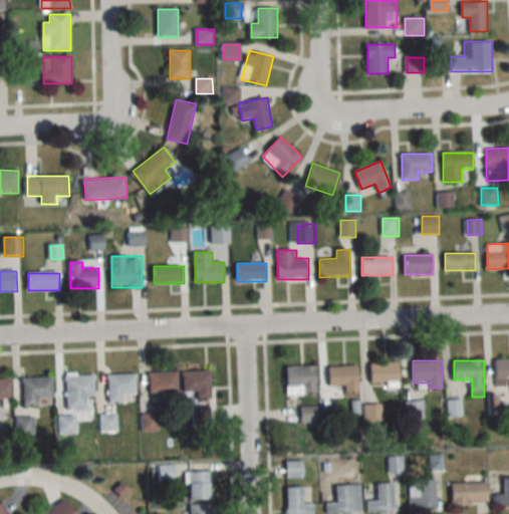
[(400,381),(400,362),(371,362),(371,381),(400,381)]
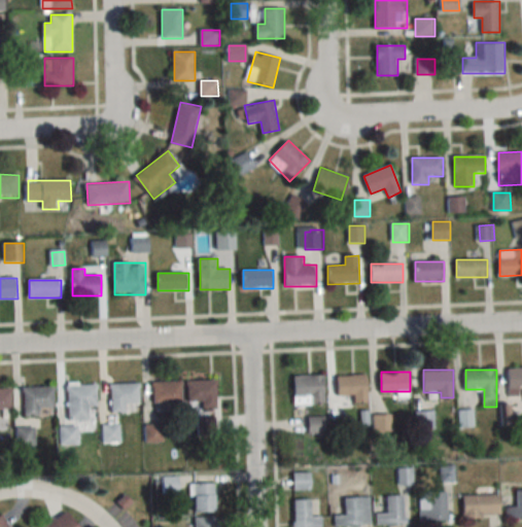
[(325,376),(293,376),(293,405),(325,405),(325,376)]
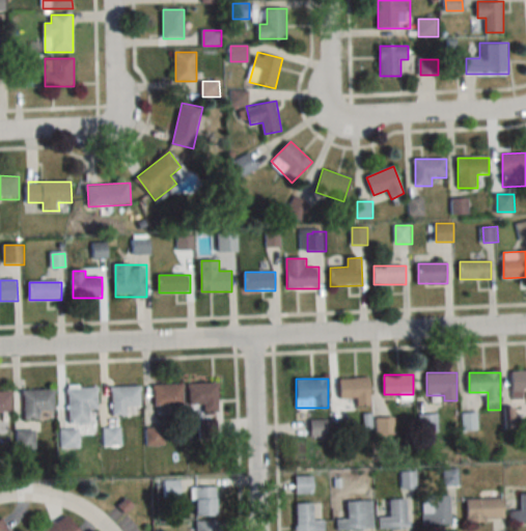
[(341,379),(341,398),(358,398),(358,406),(371,406),(371,379),(341,379)]
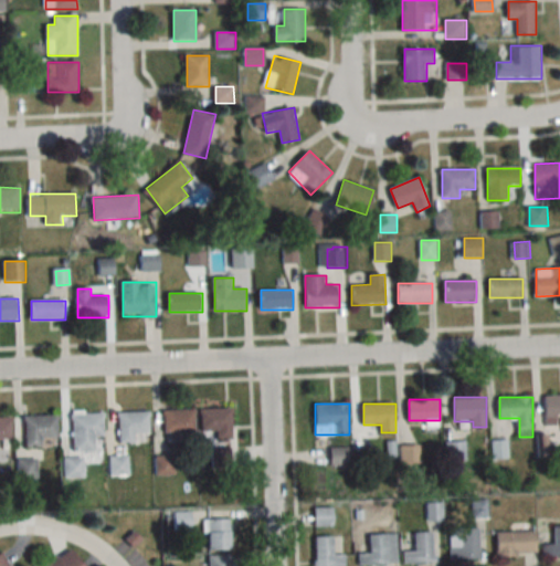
[(197,432),(197,409),(166,409),(166,432),(197,432)]
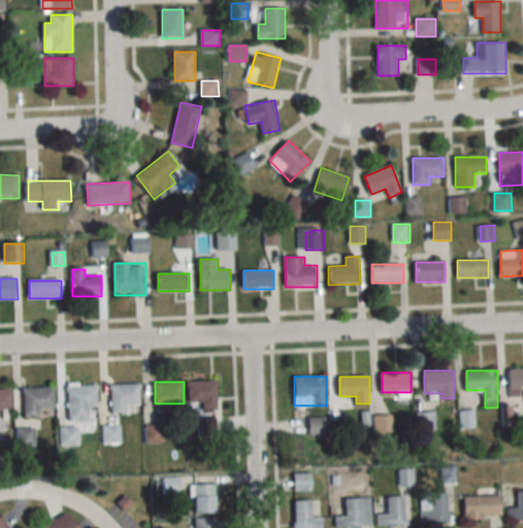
[(218,382),(190,382),(190,409),(218,409),(218,382)]
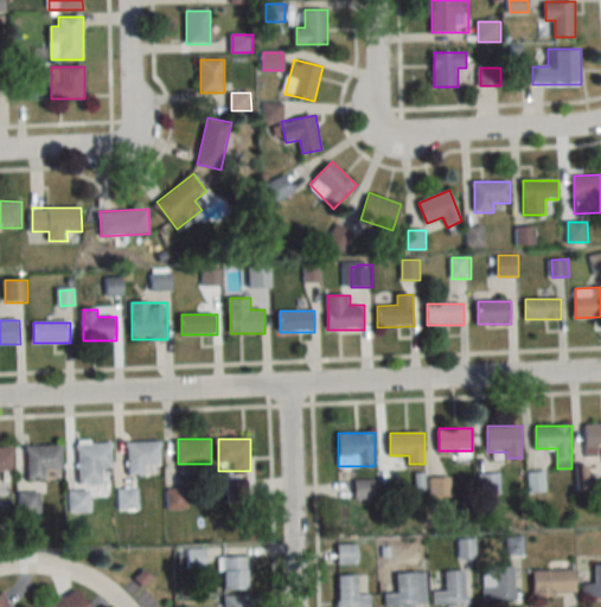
[(129,441),(129,474),(146,474),(146,464),(161,464),(161,441),(129,441)]
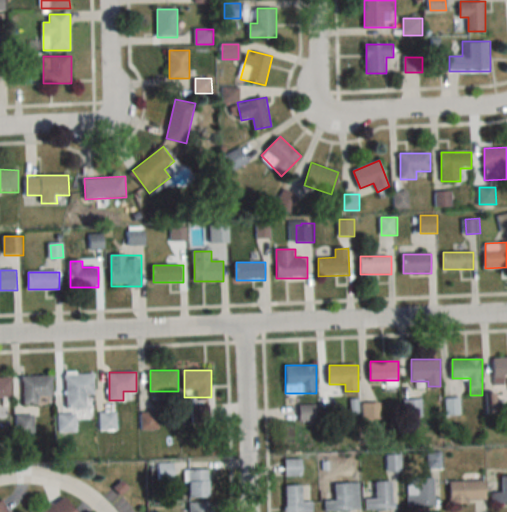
[(95,373),(67,373),(67,407),(87,407),(87,394),(95,394),(95,373)]
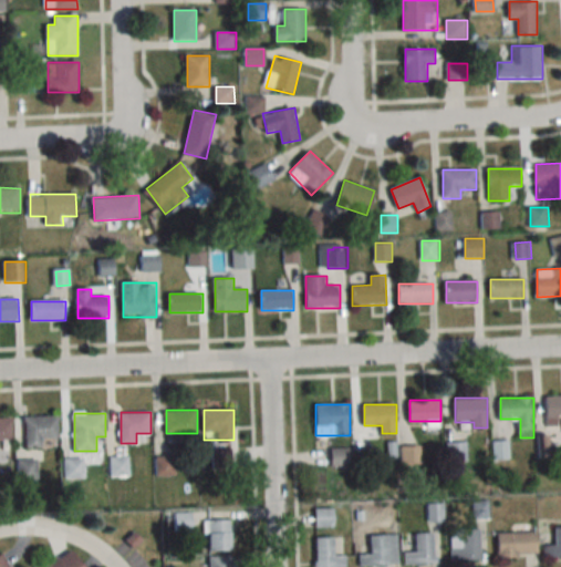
[(44,446),(44,437),(60,437),(60,415),(27,415),(27,446),(44,446)]
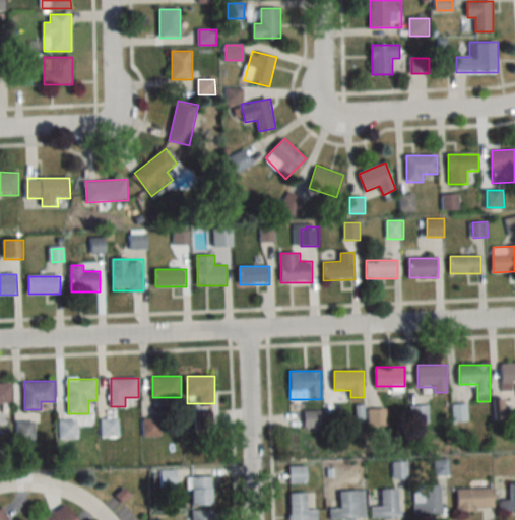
[(0,383),(0,402),(12,403),(12,383),(0,383)]
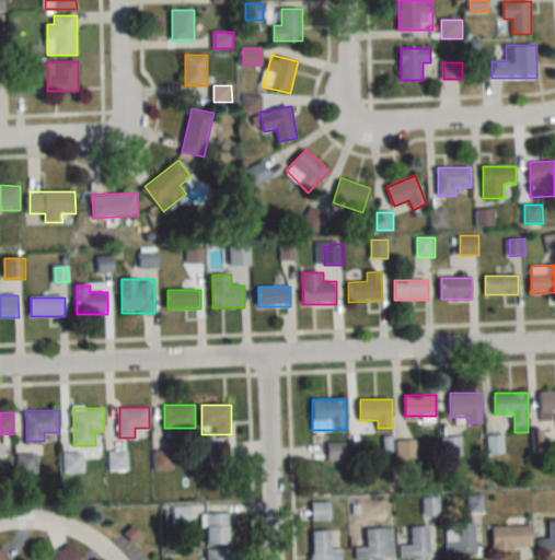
[(490,435),(490,453),(505,453),(505,435),(490,435)]
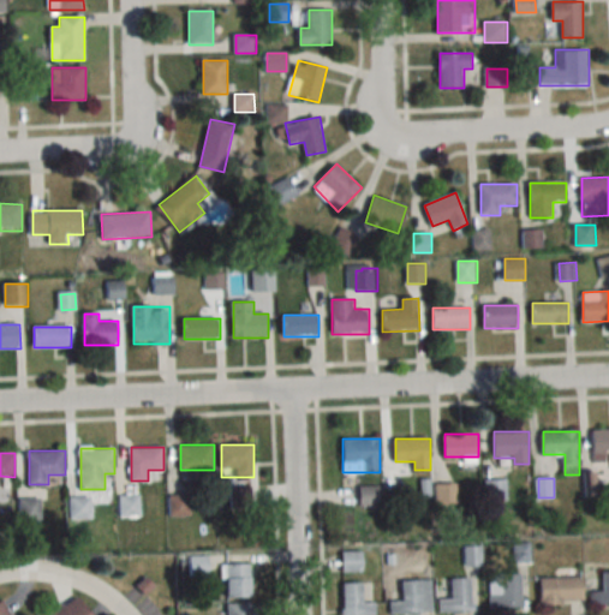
[(488,500),(508,500),(508,479),(488,479),(488,500)]
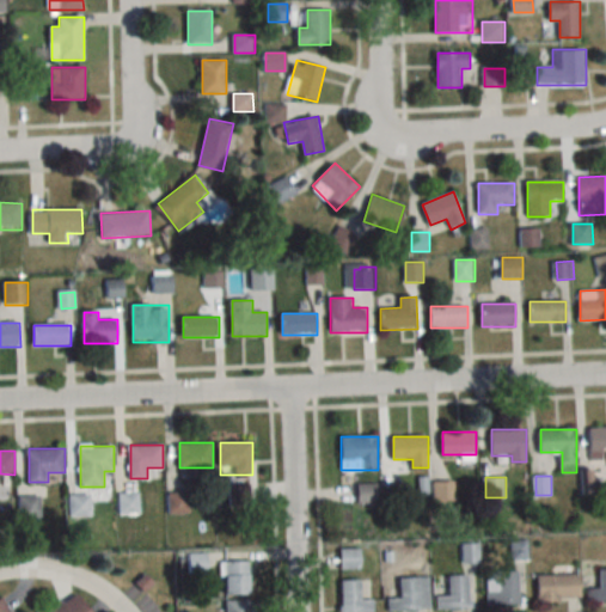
[(252,503),(252,485),(233,485),(233,503),(252,503)]
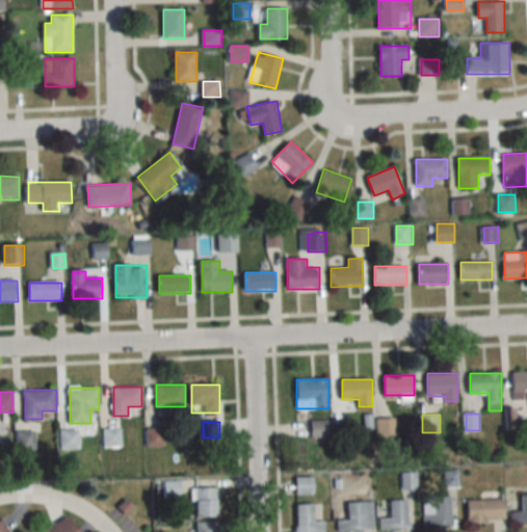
[(165,445),(164,428),(148,428),(149,446),(165,445)]
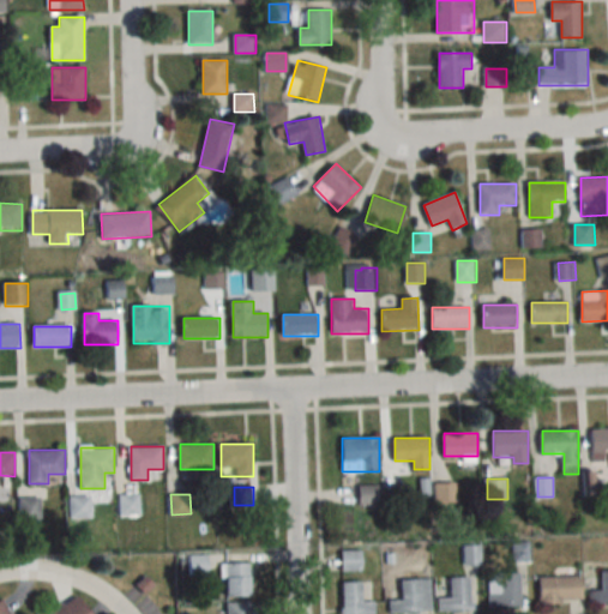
[(122,515),(142,515),(142,495),(122,495),(122,515)]
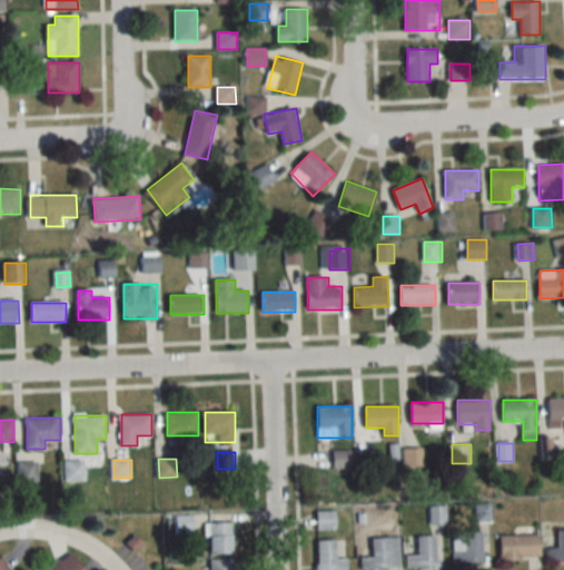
[(20,482),(39,482),(39,461),(20,461),(20,482)]
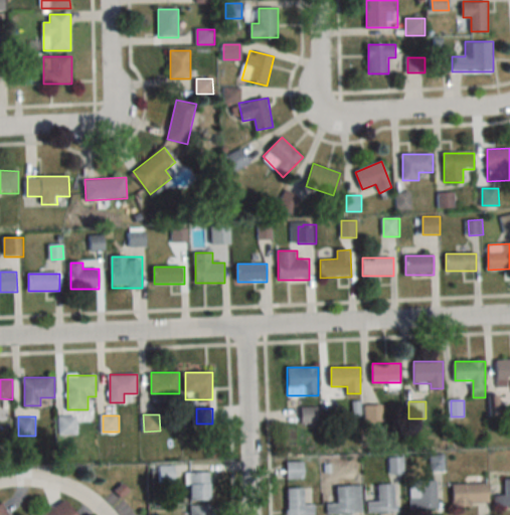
[(60,434),(76,434),(76,416),(60,416),(60,434)]
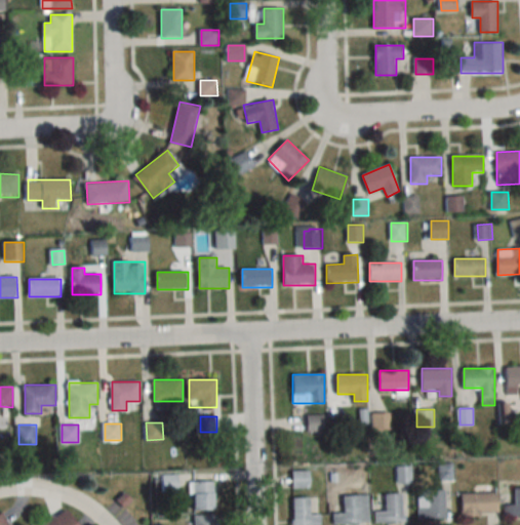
[(293,487),(311,487),(311,470),(293,470),(293,487)]
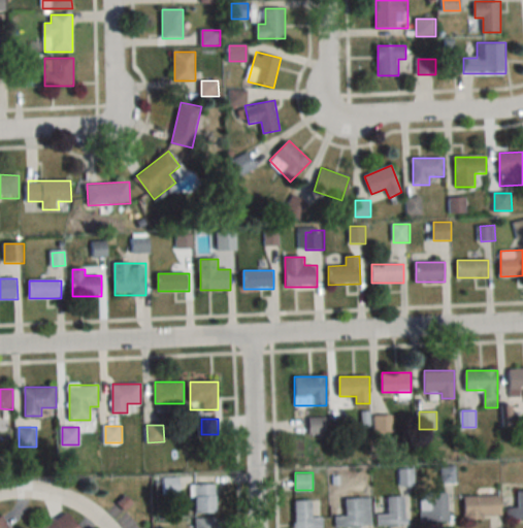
[(216,513),(216,484),(194,484),(194,513),(216,513)]
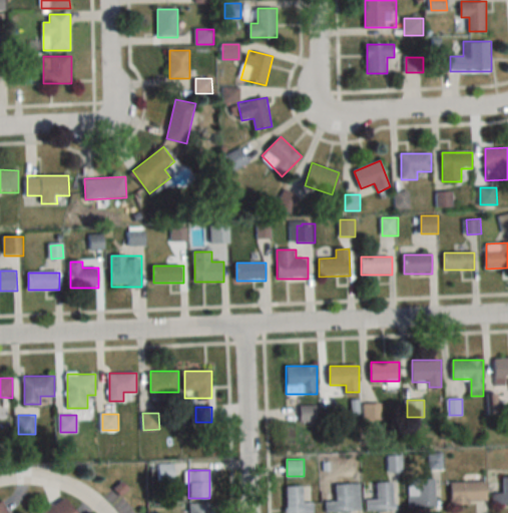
[(507,475),(504,475),(504,493),(497,493),(497,503),(507,502),(507,475)]
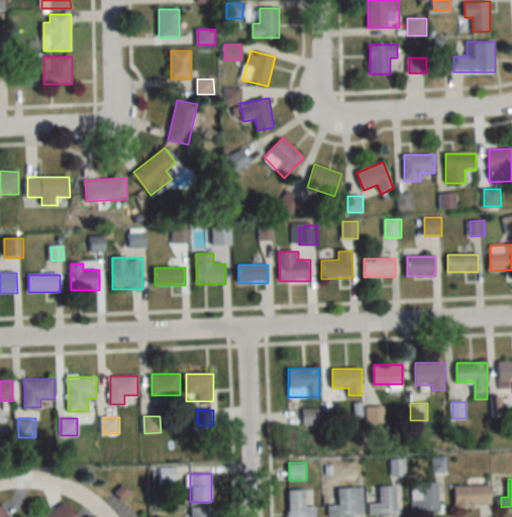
[(423,482),(423,498),(414,498),(414,511),(440,511),(440,482),(423,482)]
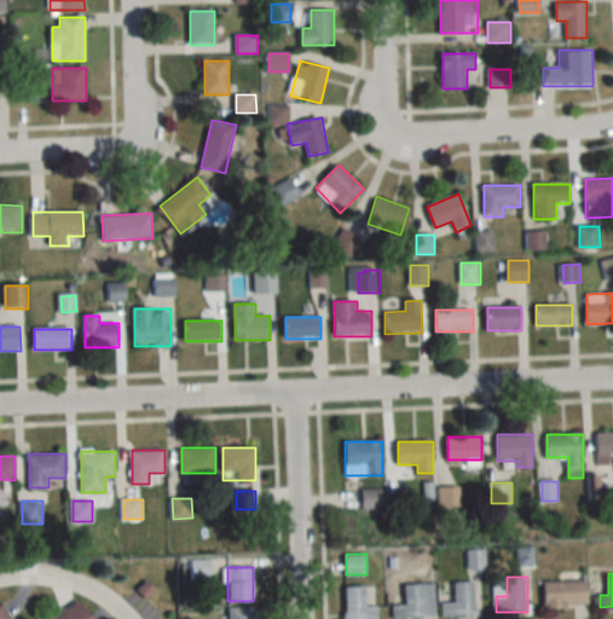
[(456,601),(444,601),(444,615),(476,615),(476,580),(456,580),(456,601)]
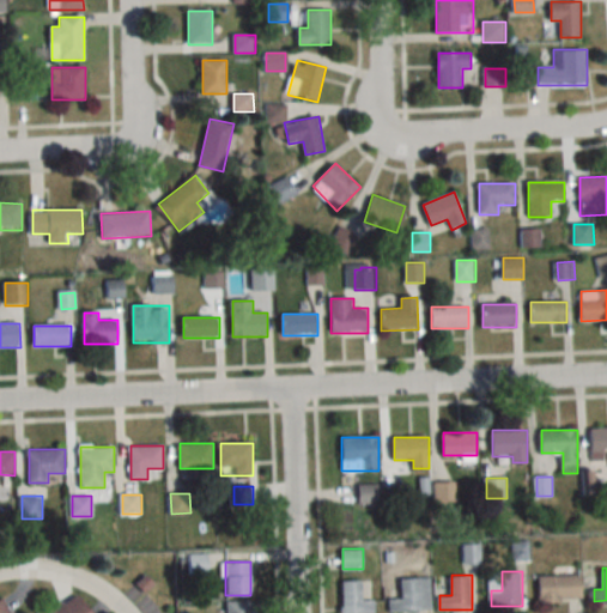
[(539,601),(581,601),(581,575),(539,575),(539,601)]
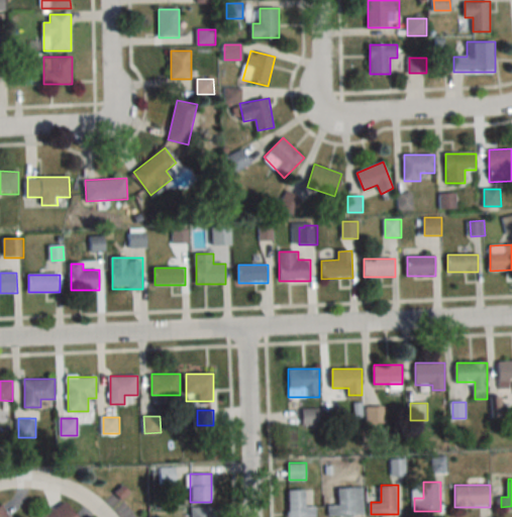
[(365,515),(365,487),(340,487),(340,505),(330,505),(330,515),(365,515)]
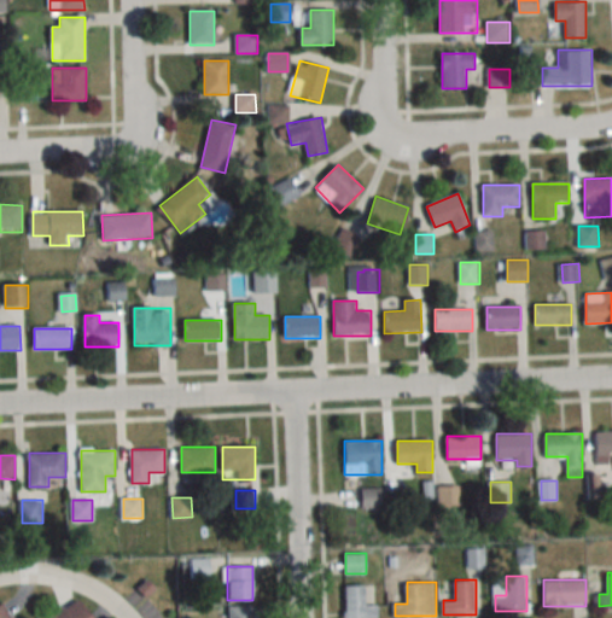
[(345,586),(345,617),(379,617),(380,605),(367,605),(367,586),(345,586)]
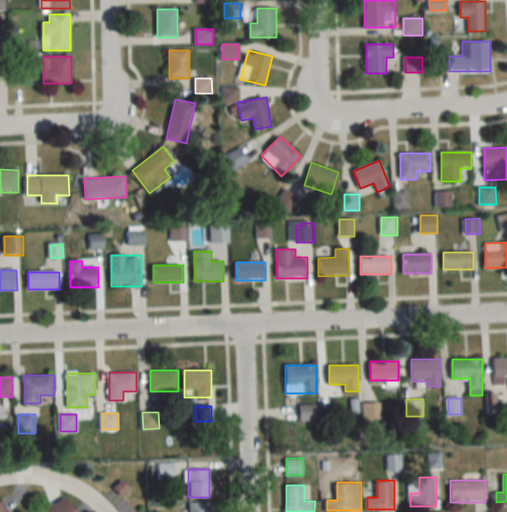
[(75,511),(67,497),(42,511),(75,511)]
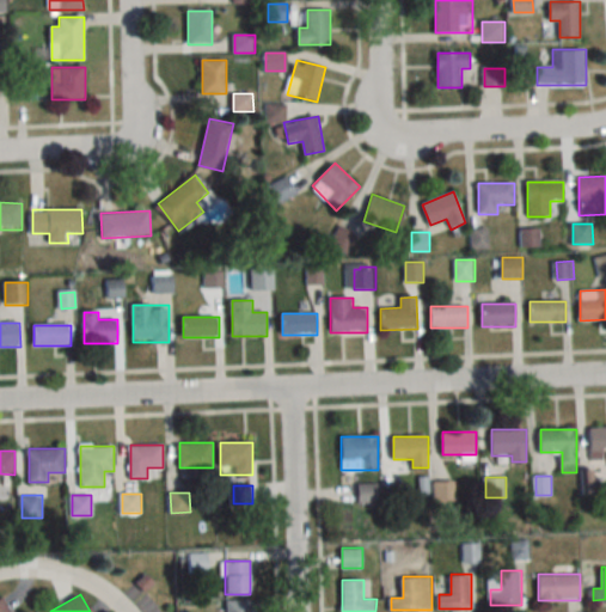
[(0,611),(12,611),(6,595),(0,598),(0,611)]
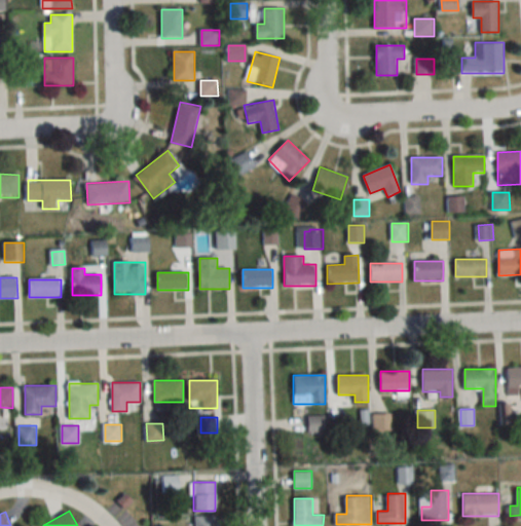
[(216,525),(217,516),(196,516),(195,525),(216,525)]
